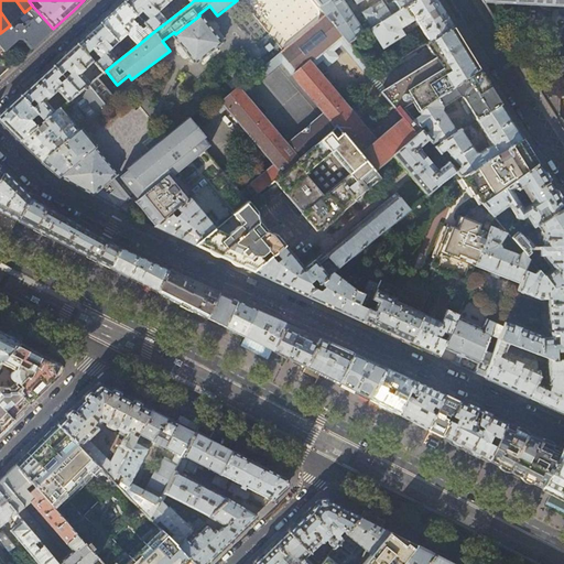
[(126,0),(123,2),(137,15),(142,11),(149,19),(143,23),(145,25),(152,33),(166,22),(158,12),(167,3),(164,0),(126,0)]
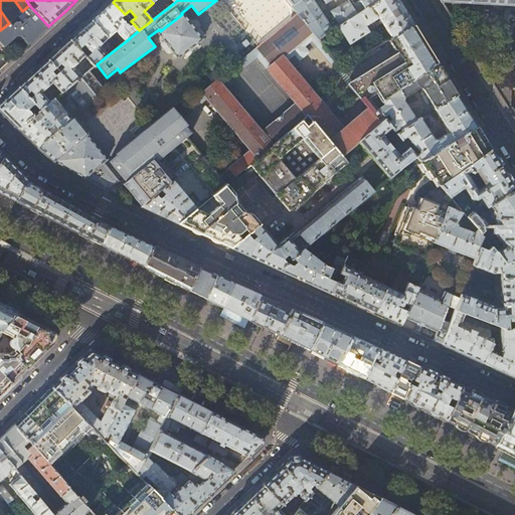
[(220,0),(259,46),(298,13),(292,6),(287,0),(220,0)]
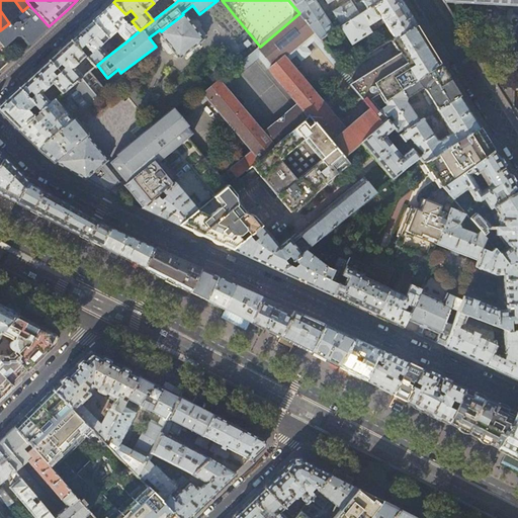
[(301,0),(293,6),(299,13),(321,39),(334,31),(341,26),(382,0),(301,0)]
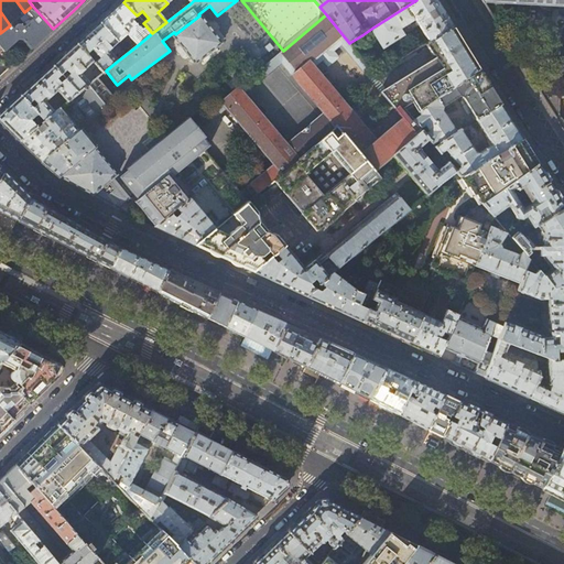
[(435,0),(416,0),(371,29),(382,46),(402,34),(399,30),(400,26),(414,18),(430,42),(453,28),(441,7),(435,0)]
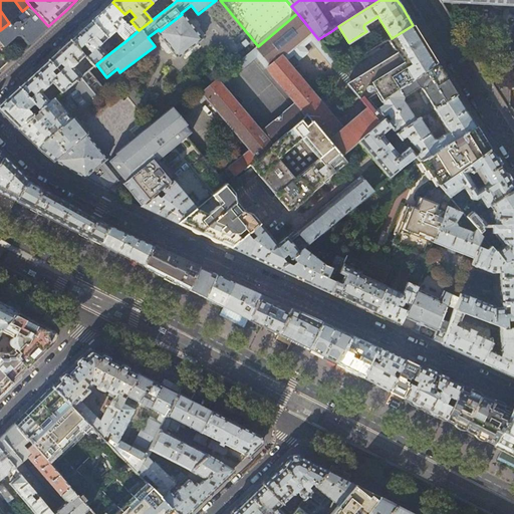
[(124,14),(112,2),(105,8),(91,21),(107,38),(109,40),(115,35),(113,33),(115,31),(125,41),(139,30),(133,23),(129,27),(120,18),(124,14)]
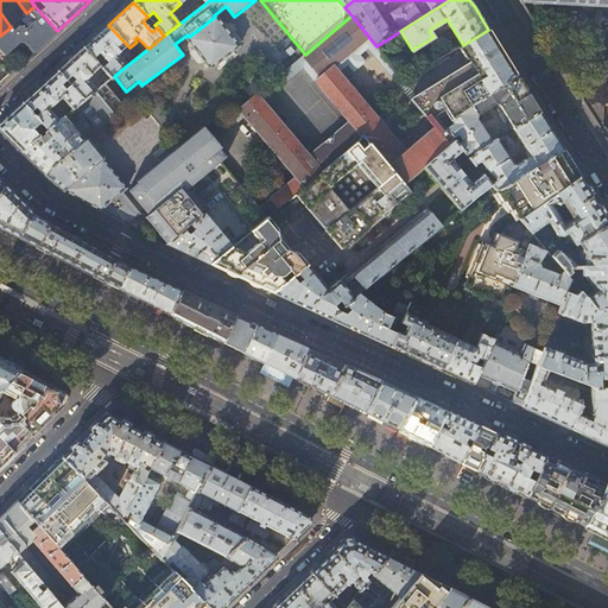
[(57,31),(35,6),(26,13),(20,19),(27,26),(25,29),(23,26),(19,26),(14,31),(11,27),(0,36),(0,49),(2,51),(5,55),(14,46),(19,42),(25,43),(33,52),(57,31)]
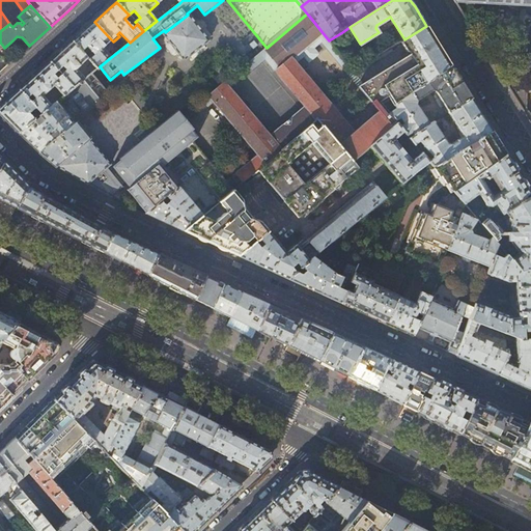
[(530,30),(530,15),(529,15),(528,14),(527,11),(527,9),(519,8),(518,30),(530,30)]
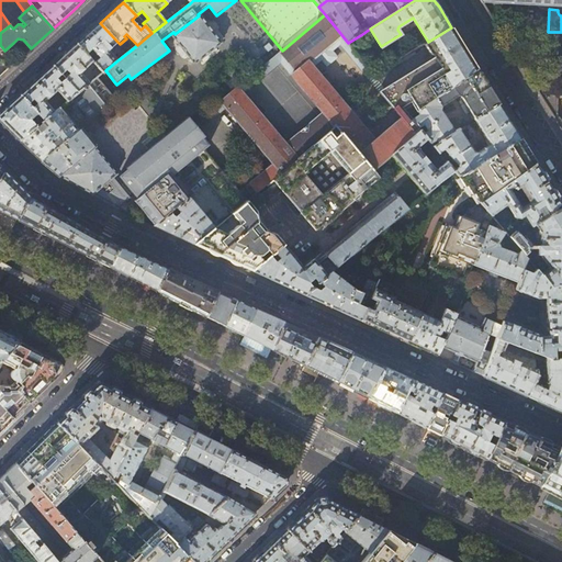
[(332,51),(345,38),(325,14),(282,51),(280,52),(296,71),(292,76),(323,112),(317,116),(285,144),(237,88),(221,101),(239,123),(273,164),(250,184),(258,193),(273,179),(328,132),(336,126),(341,133),(373,169),(391,155),(419,131),(417,128),(418,127),(411,120),(408,116),(407,114),(402,119),(375,141),(357,120),(323,79),(312,67),(322,59),(327,65),(336,57),(332,51)]
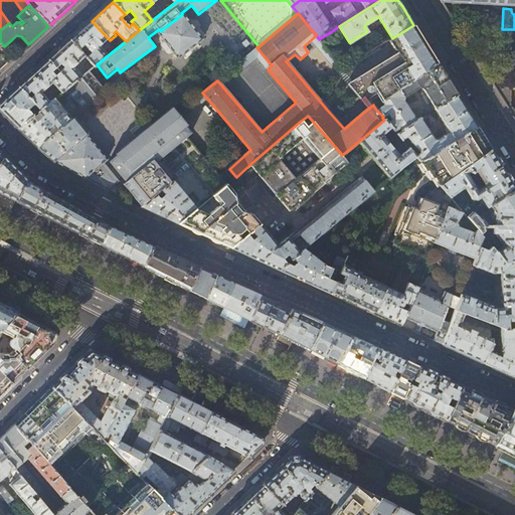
[(160,31),(158,32),(178,58),(202,39),(182,14),(160,31)]
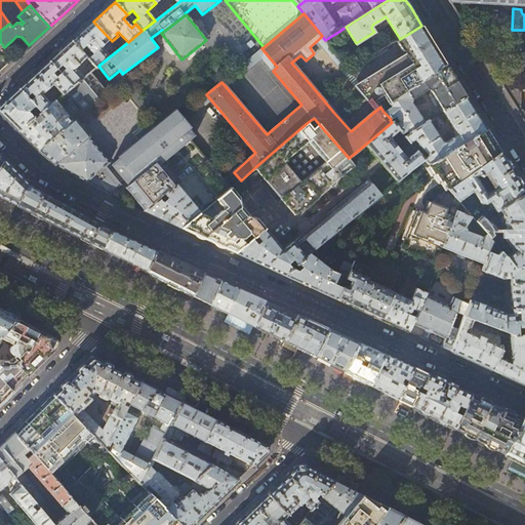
[(102,47),(110,39),(93,22),(88,27),(72,41),(81,50),(86,46),(92,53),(87,57),(92,64),(96,68),(98,66),(110,56),(102,47)]
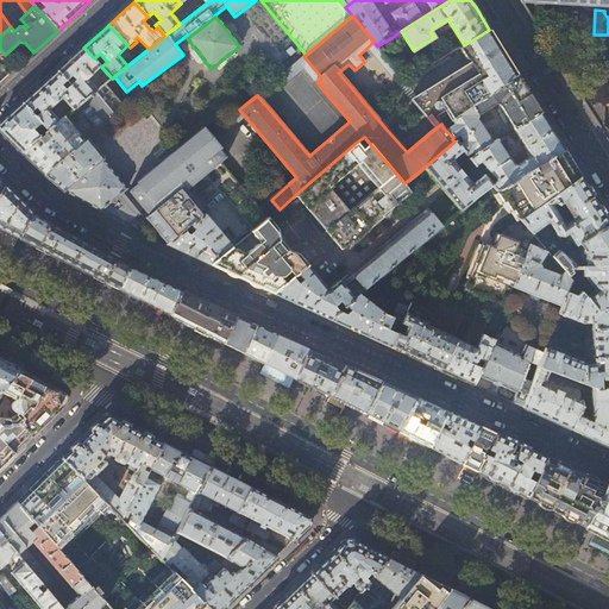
[(503,51),(489,30),(464,45),(459,48),(466,61),(469,60),(472,58),(472,63),(470,63),(468,64),(466,66),(464,68),(463,70),(463,74),(464,76),(465,79),(465,80),(463,82),(460,79),(434,96),(440,106),(422,118),(429,129),(439,121),(441,124),(443,126),(451,120),(518,75),(503,51)]
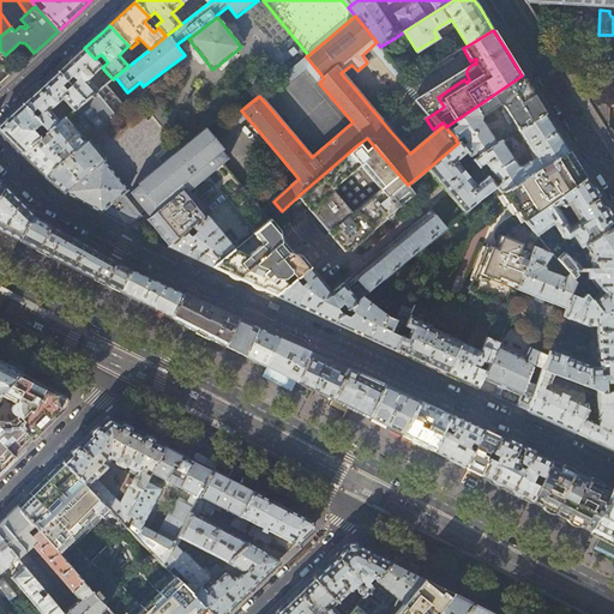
[(84,48),(73,58),(58,71),(67,80),(70,83),(85,101),(97,91),(88,79),(102,67),(95,59),(84,48)]
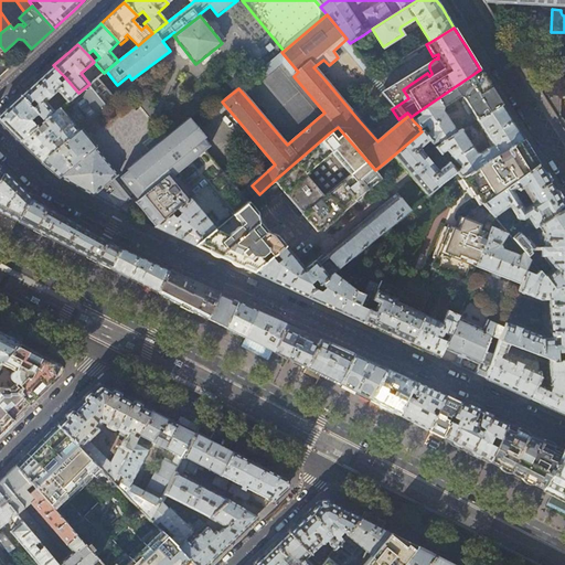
[(513,49),(518,56),(522,54),(518,45),(513,49)]
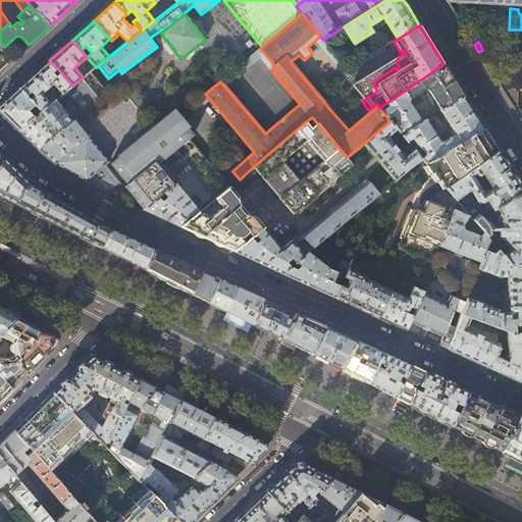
[(14,58),(4,47),(2,44),(0,45),(0,55),(7,64),(14,58)]
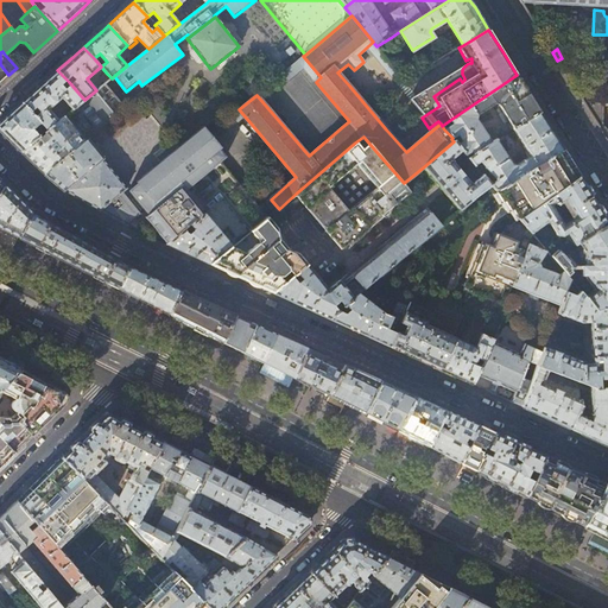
[(62,84),(67,80),(57,70),(46,81),(23,102),(31,112),(36,107),(39,112),(35,116),(40,122),(48,131),(59,121),(49,109),(62,97),(73,111),(77,106),(84,100),(69,82),(65,86),(67,87),(65,89),(62,84)]
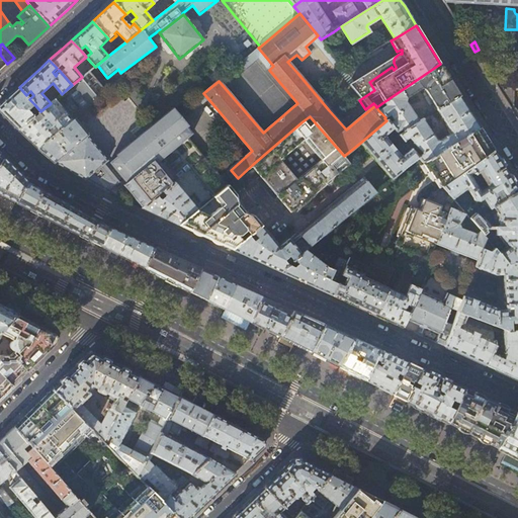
[(89,71),(95,67),(91,63),(86,67),(89,71)]
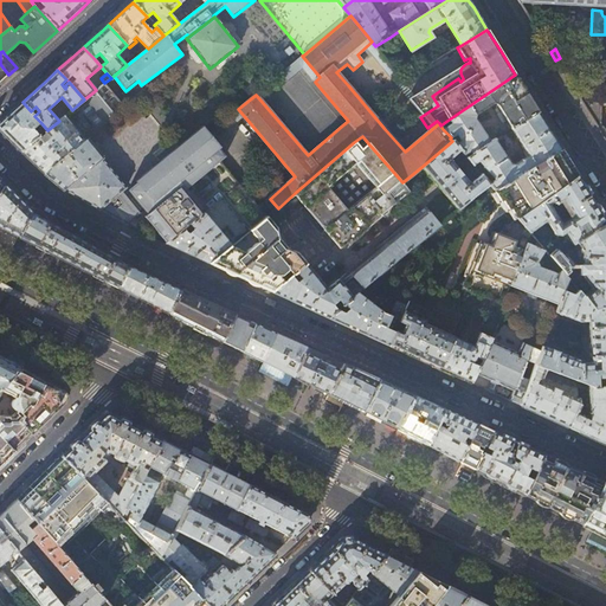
[(471,154),(490,142),(477,122),(475,118),(476,115),(496,102),(502,111),(497,114),(503,122),(507,120),(513,128),(539,111),(526,91),(515,75),(449,120),(451,123),(443,129),(451,137),(456,134),(459,139),(461,140),(455,143),(461,150),(463,154),(469,150),(471,154)]
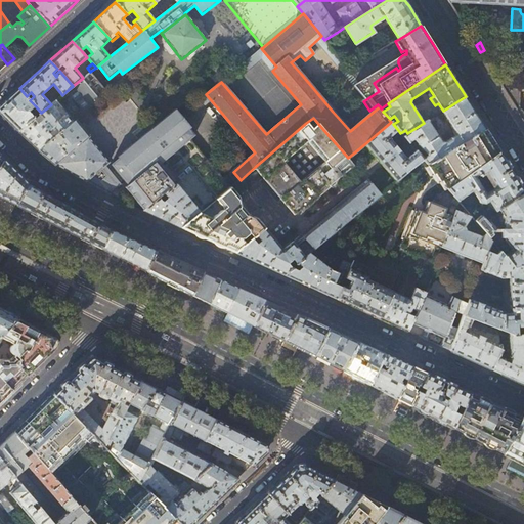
[(89,73),(83,78),(73,86),(67,91),(84,112),(106,93),(89,73)]
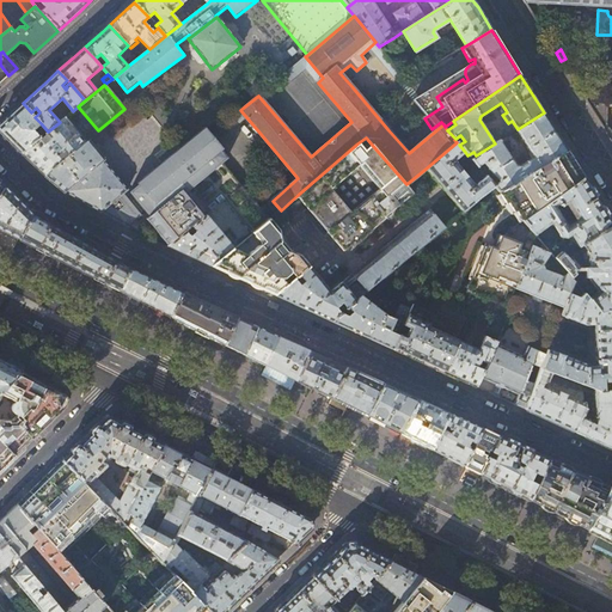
[(35,117),(31,112),(23,103),(12,112),(0,123),(0,132),(11,142),(20,153),(41,138),(34,130),(41,123),(35,117)]
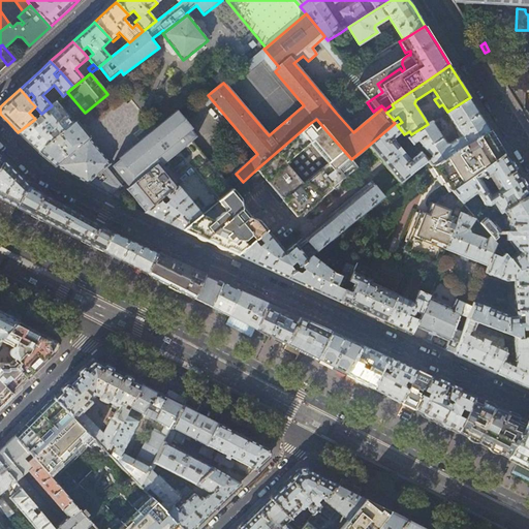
[(449,143),(445,143),(432,121),(428,124),(411,134),(407,137),(412,144),(417,141),(422,145),(426,151),(427,151),(431,156),(426,159),(427,160),(431,165),(461,148),(490,130),(478,112),(470,97),(447,112),(446,112),(461,135),(455,139),(449,143)]
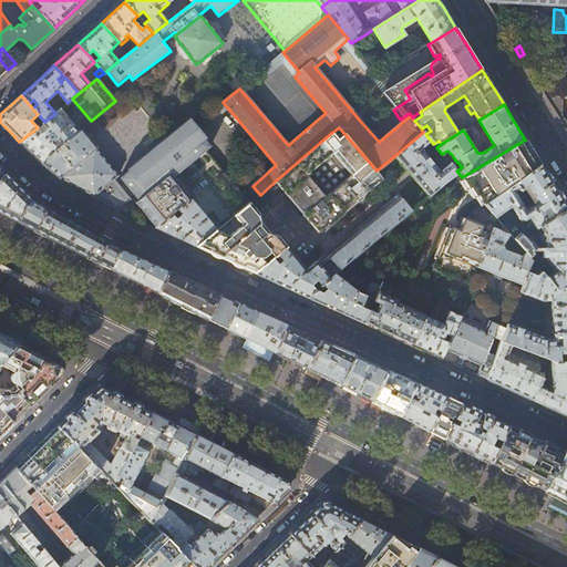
[(62,107),(55,113),(44,122),(38,127),(19,142),(32,153),(41,162),(79,131),(71,122),(73,120),(62,107)]
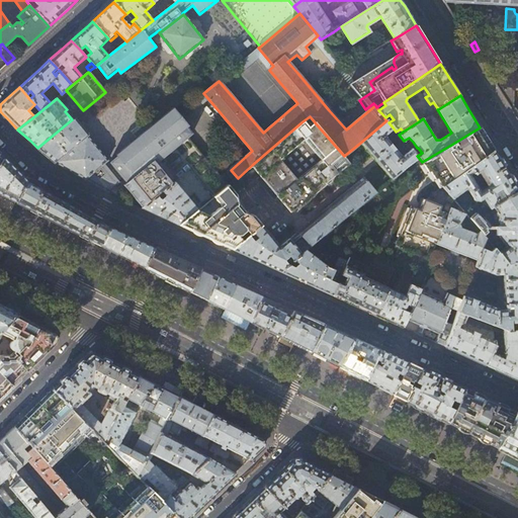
[(173,107),(108,161),(121,177),(126,183),(123,185),(143,207),(174,182),(189,169),(204,157),(188,138),(192,135),(187,127),(188,126),(173,107)]
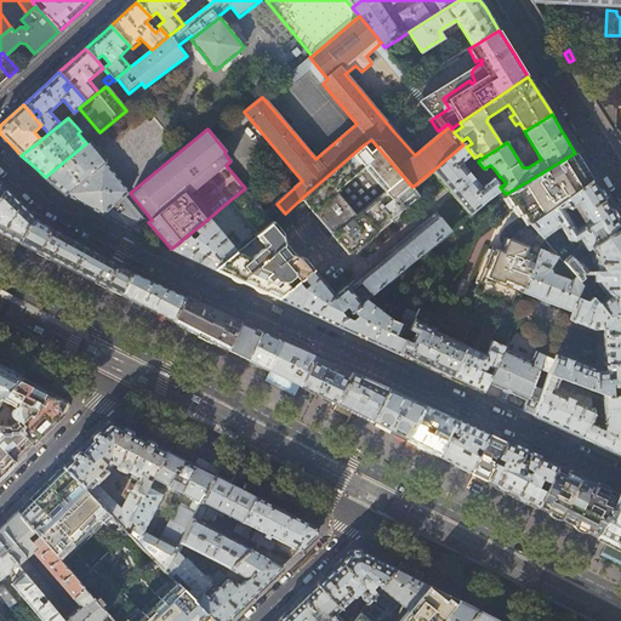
[(72,174),(96,153),(87,142),(86,143),(45,177),(55,186),(64,194),(78,183),(72,174)]
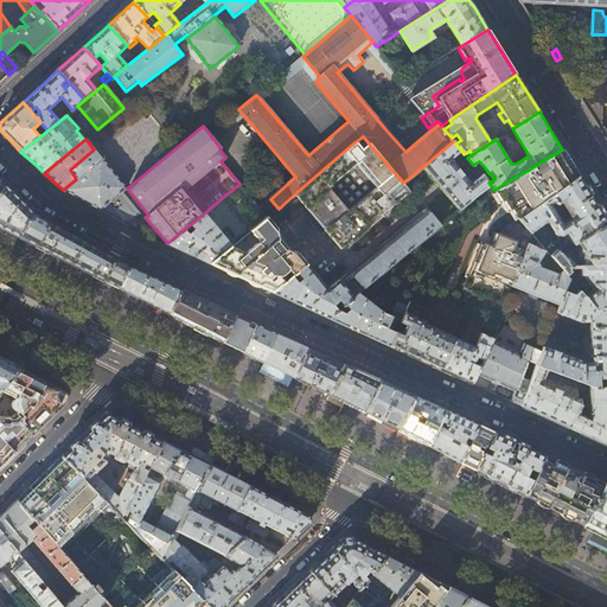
[(455,144),(453,141),(422,167),(459,210),(490,184),(489,183),(481,173),(470,183),(451,159),(461,151),(455,144)]
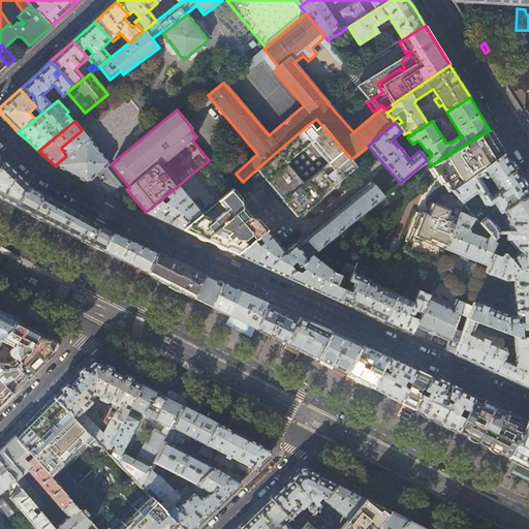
[(315,130),(309,124),(257,168),(297,217),(356,166),(351,160),(351,159),(321,125),(315,130)]
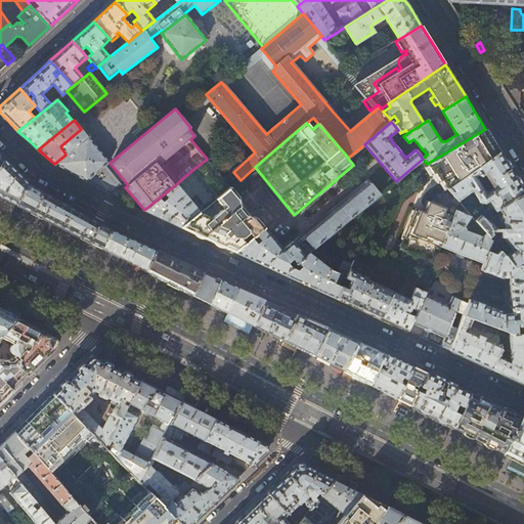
[(60,146),(66,155),(54,164),(100,189),(110,193),(122,183),(121,182),(106,165),(110,163),(81,129),(60,146)]
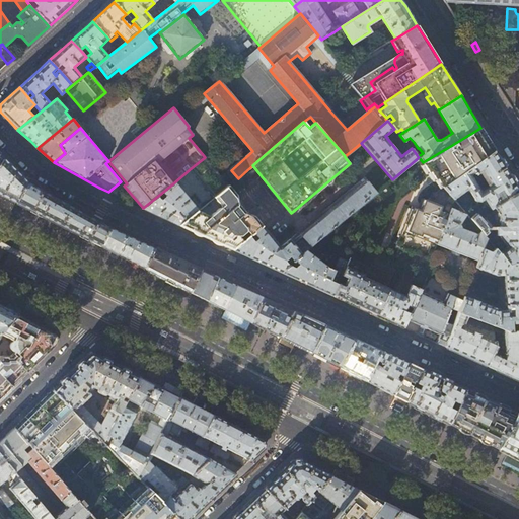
[(488,138),(480,128),(452,145),(423,162),(423,163),(431,175),(433,174),(436,180),(437,179),(442,187),(443,187),(495,150),(488,138)]
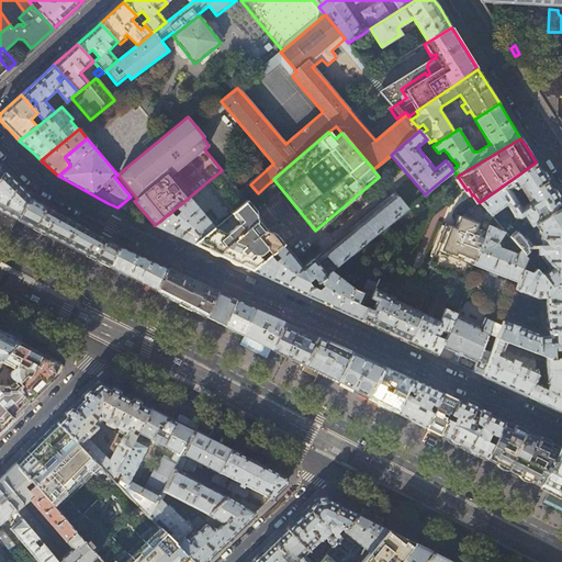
[(491,215),(507,204),(515,217),(520,217),(525,215),(531,226),(542,218),(538,211),(542,208),(548,215),(561,205),(561,203),(548,181),(536,163),(480,202),(491,215)]
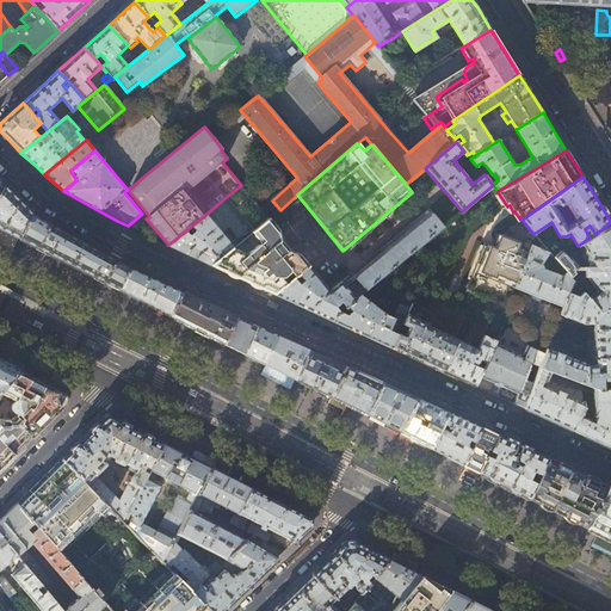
[(261,209),(241,185),(223,199),(253,233),(270,220),(261,209)]
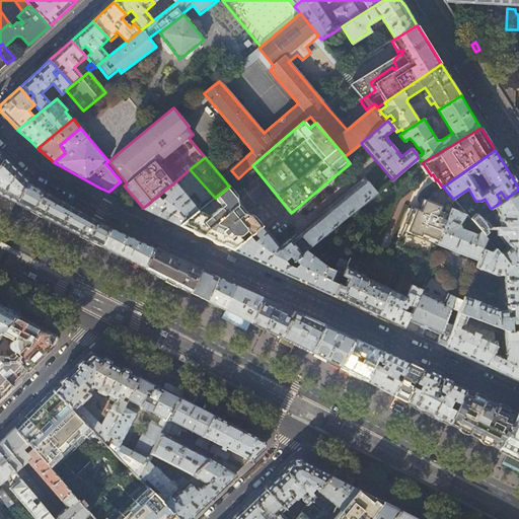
[(16,170),(4,159),(0,164),(0,194),(15,202),(16,203),(27,181),(16,170)]
